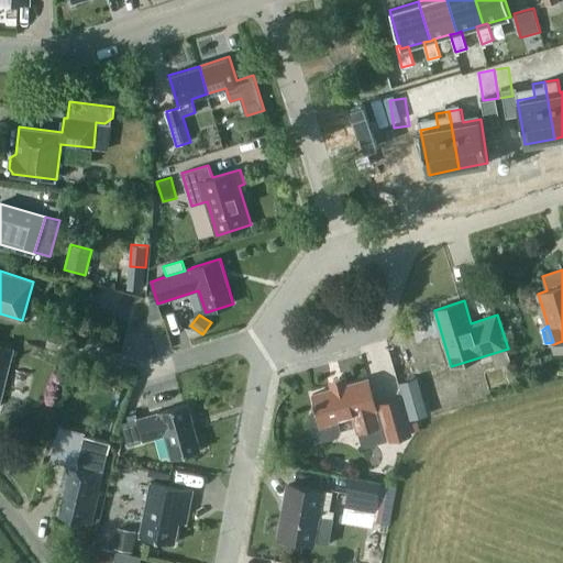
[(72,338),(51,331),(46,345),(67,352),(72,338)]
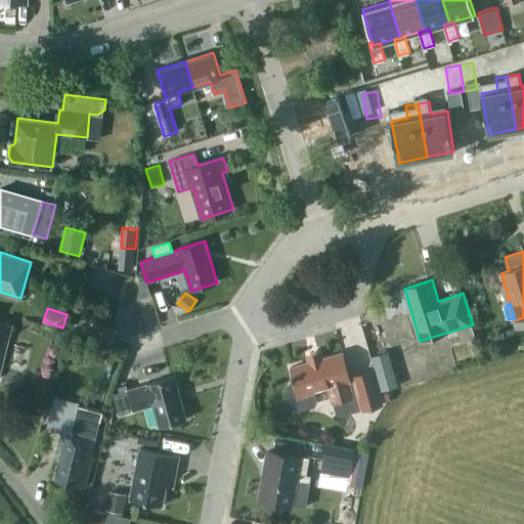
[(0,375),(12,325),(0,322),(0,375)]
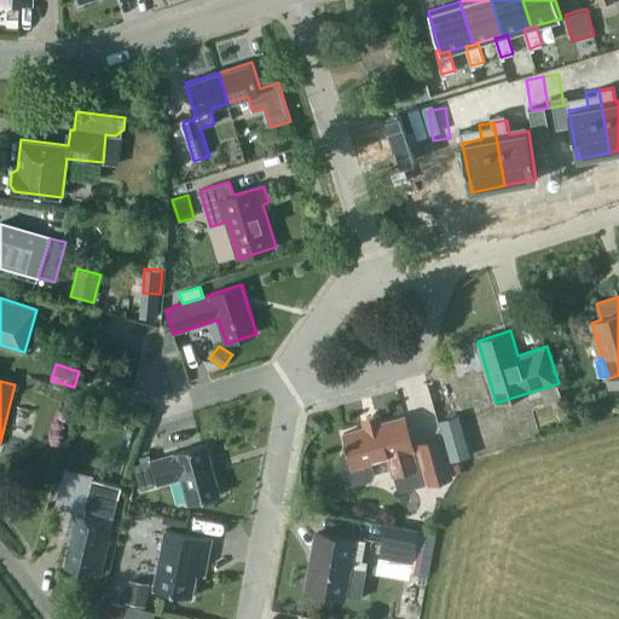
[(463,429),(460,416),(439,421),(443,435),(463,429)]
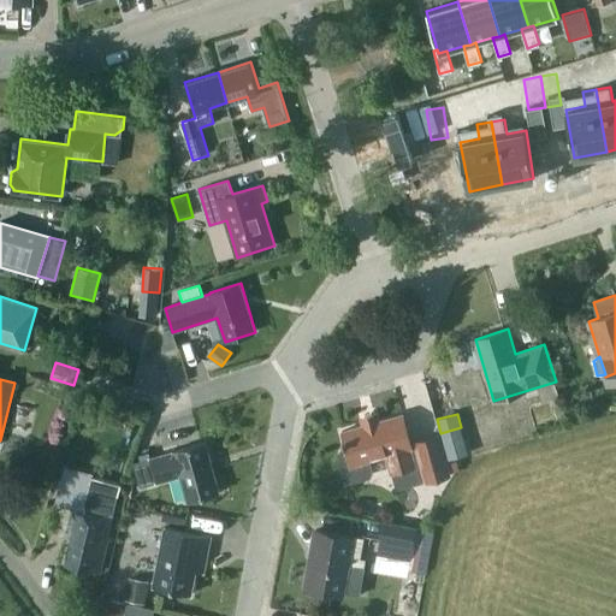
[(347,444),(347,448),(341,449),(337,455),(344,480),(351,483),(371,478),(373,472),(369,460),(386,455),(391,473),(422,465),(427,483),(450,475),(440,438),(413,446),(403,415),(343,432),(345,440),(344,440),(344,444),(347,444)]
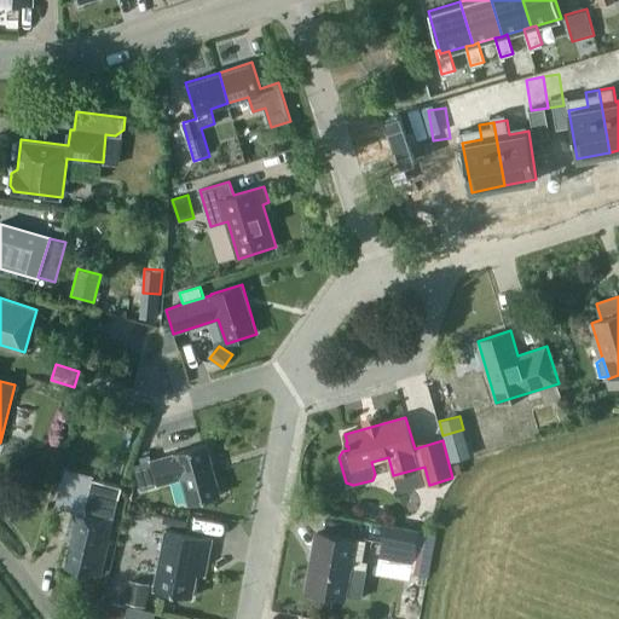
[(221,495),(207,445),(175,453),(134,466),(142,490),(183,478),(189,503),(221,495)]
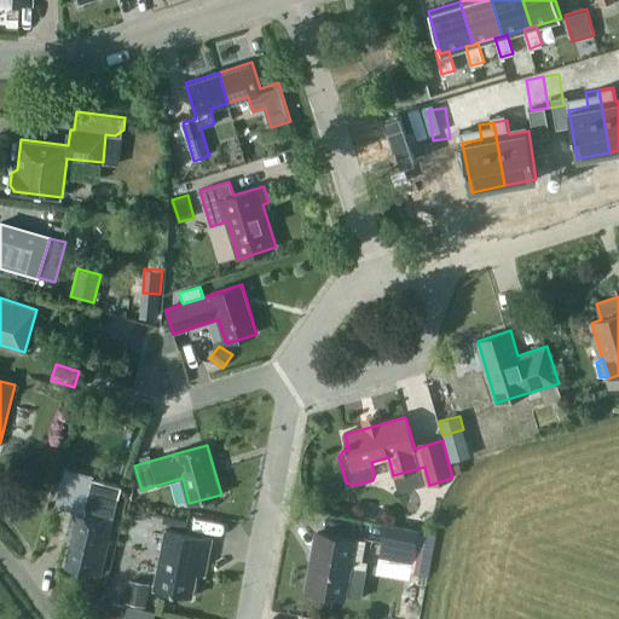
[(98,481),(62,474),(56,502),(76,507),(70,537),(73,541),(67,567),(102,576),(108,542),(111,542),(116,515),(92,509),(98,481)]
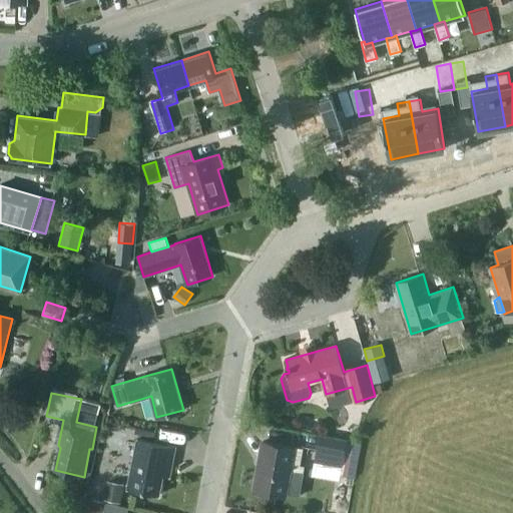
[(317,449),(344,454),(347,440),(319,435),(317,449)]
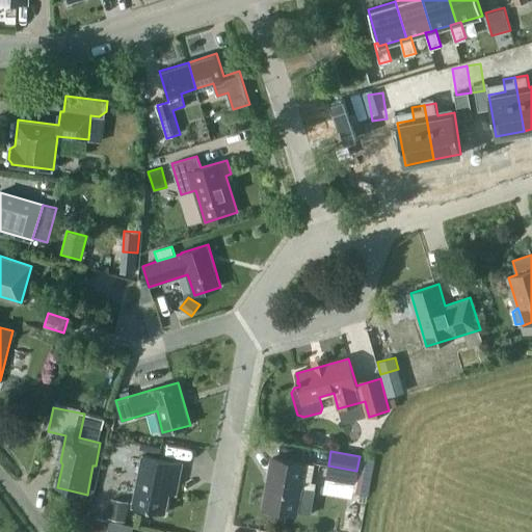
[(183,463),(142,455),(133,506),(165,513),(171,482),(179,484),(183,463)]
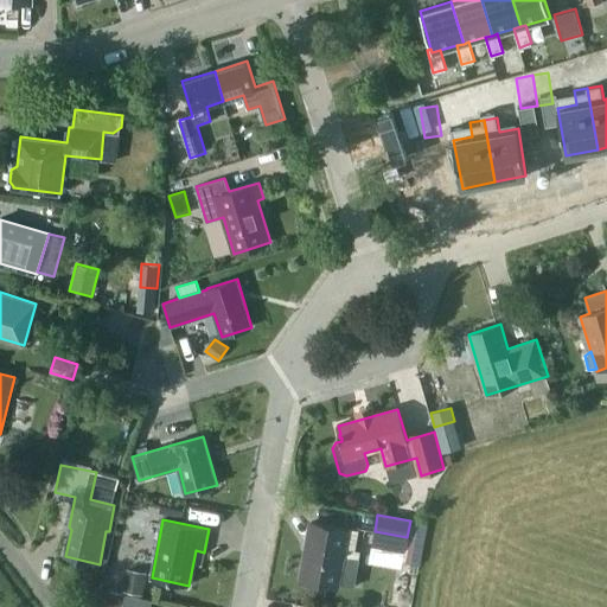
[(410,538),(406,563),(420,566),(427,523),(410,521),(408,537),(410,538)]
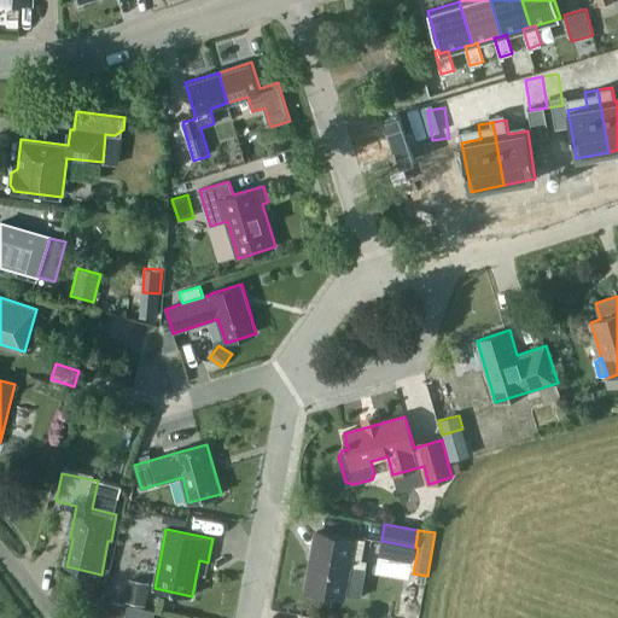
[(355,540),(318,532),(307,589),(344,596),(345,595),(361,598),(367,571),(366,570),(350,567),(355,540)]
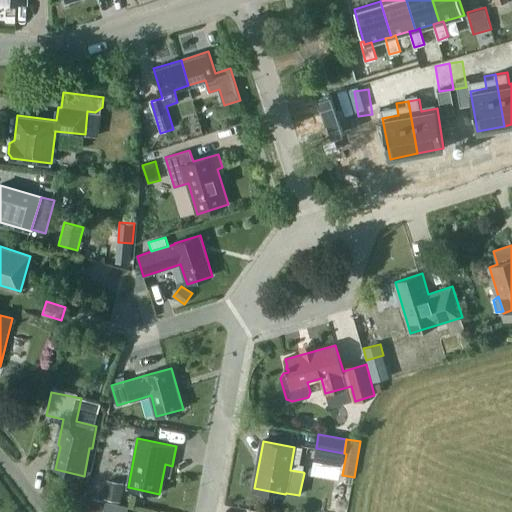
[(294,447),(290,470),(303,472),(304,465),(300,464),(303,447),(294,446),(294,447)]
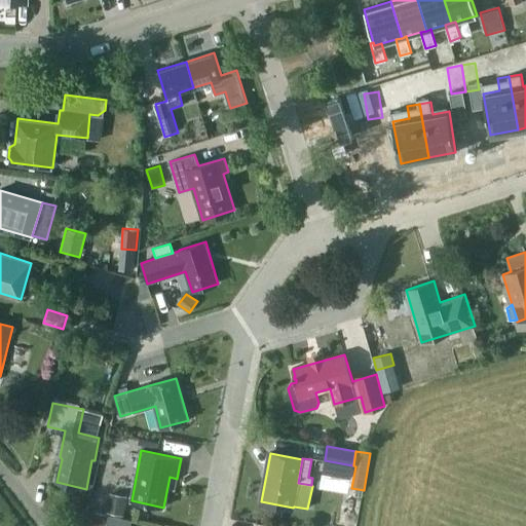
[(123,515),(127,495),(109,492),(105,512),(123,515)]
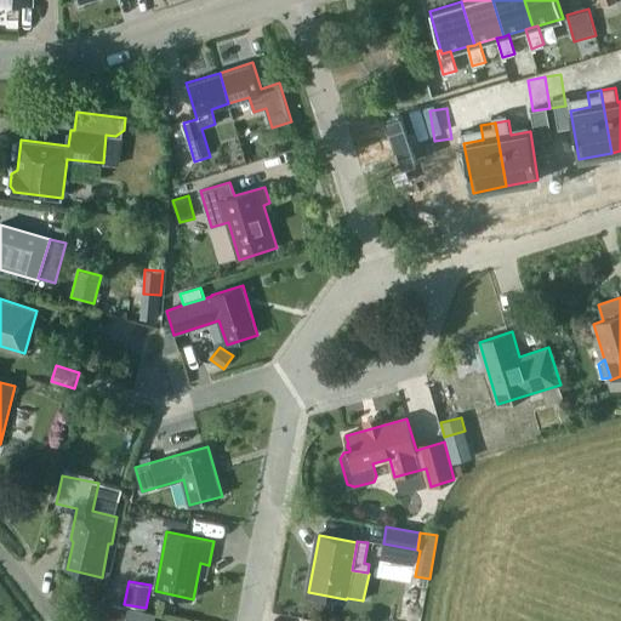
[(108,620),(124,620),(126,608),(110,605),(108,620)]
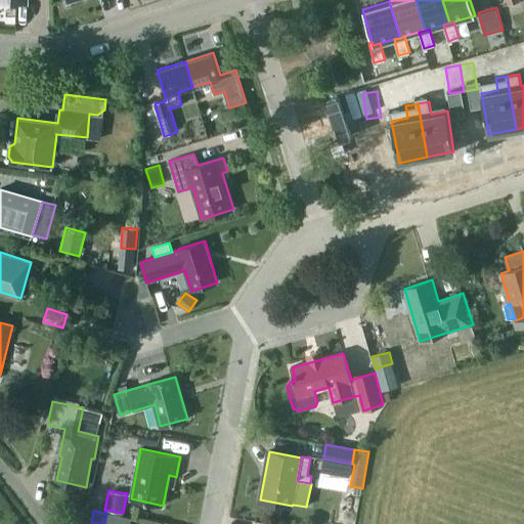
[(131,523),(132,518),(108,514),(106,523),(131,523)]
